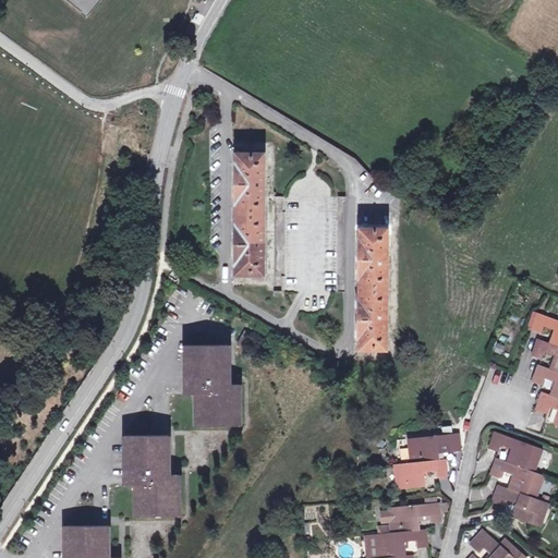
[(239,266),(239,275),(265,276),(265,257),(263,257),(264,232),(265,232),(265,196),(264,197),(264,172),(265,172),(265,154),(240,154),(240,164),(237,164),(235,206),(240,206),(240,222),(235,222),(235,266),(239,266)]
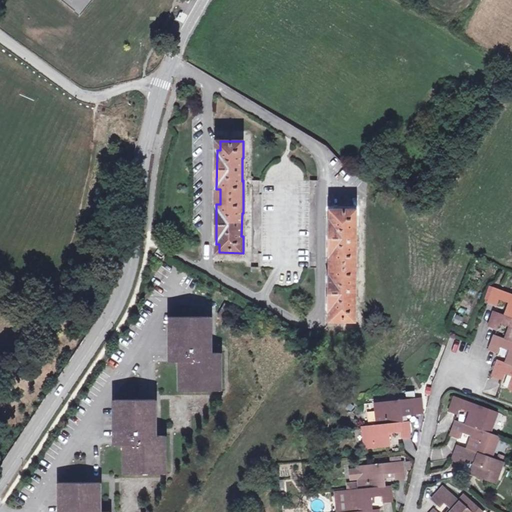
[(332,313),(332,321),(355,321),(356,305),(354,305),(354,282),(356,282),(356,249),(355,249),(355,226),(356,226),(356,210),(333,210),(333,218),(330,218),(329,258),(333,258),(333,273),(329,273),(329,313),(332,313)]
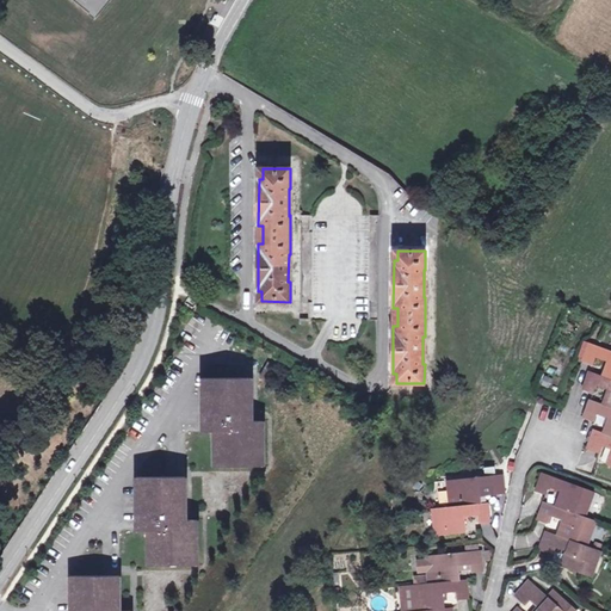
[(584,341),(579,356),(584,358),(590,343),(584,341)]
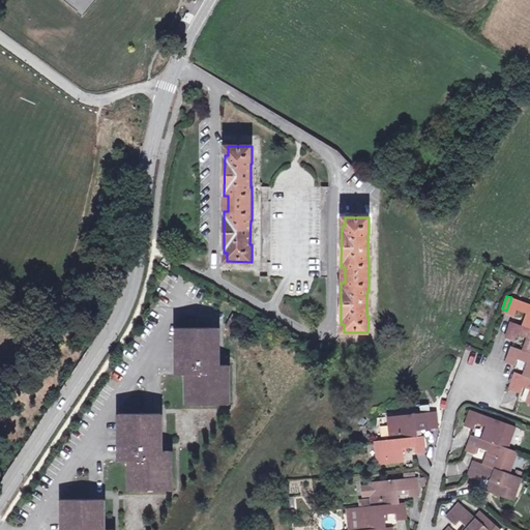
[(527,314),(522,326),(529,328),(529,304),(511,297),(506,311),(505,314),(514,317),(517,310),(527,314)]
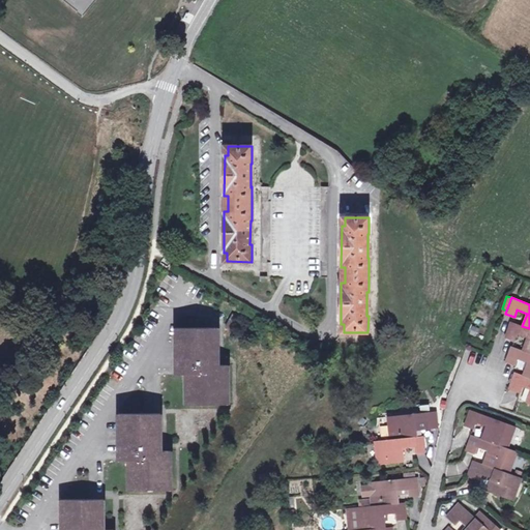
[(233,314),(226,327),(235,332),(242,320),(233,314)]
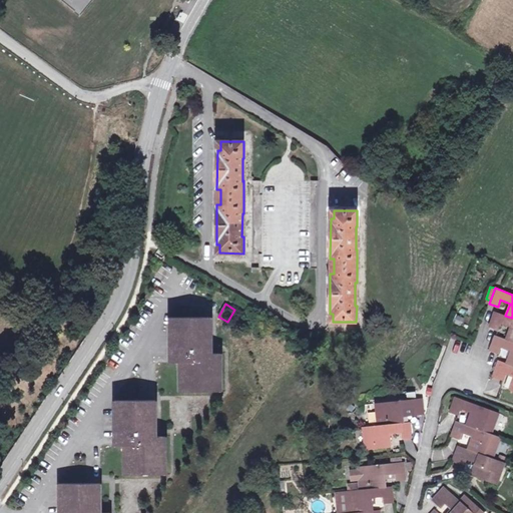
[(510,328),(506,340),(512,342),(512,318),(505,316),(495,312),(490,327),(498,330),(501,324),(510,328)]
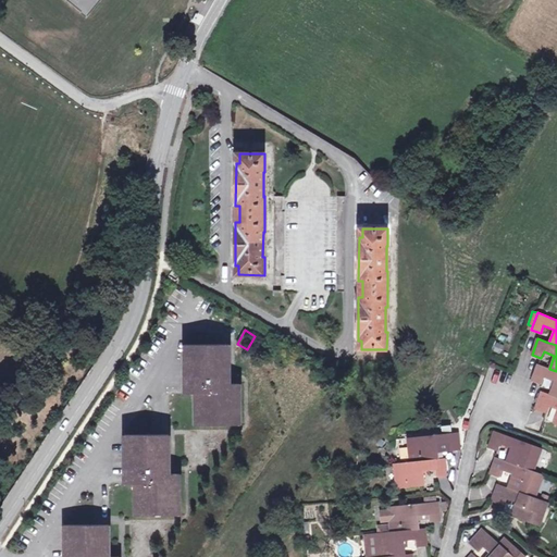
[(502,355),(505,345),(493,342),(491,350),(502,355)]
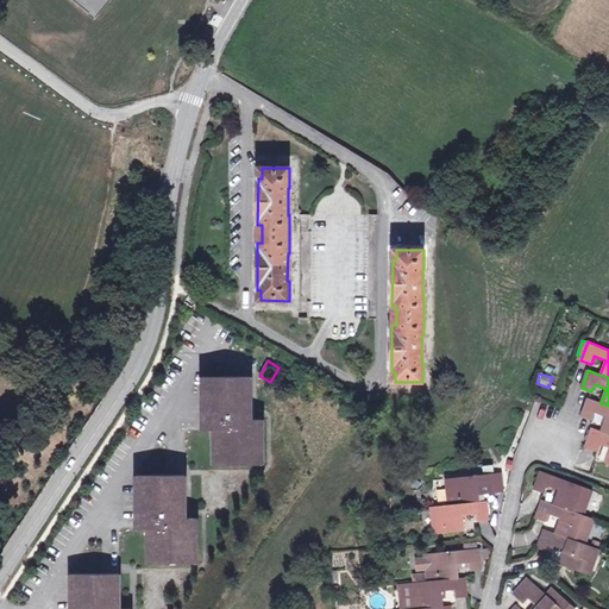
[(214,439),(214,465),(263,465),(263,428),(246,428),(246,420),(246,412),(251,412),(251,376),(202,377),(202,422),(206,422),(206,431),(214,431),(218,429),(218,439),(214,439)]
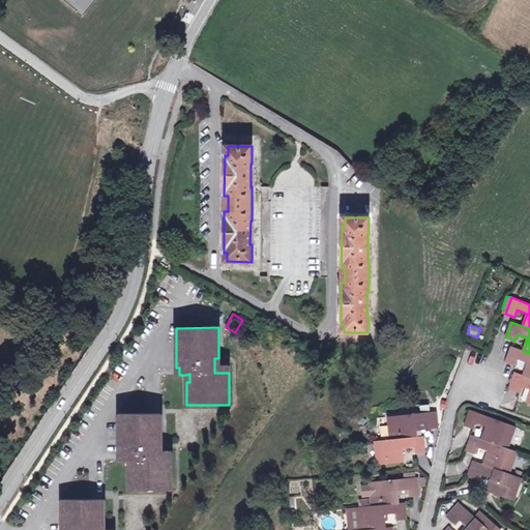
[(512,347),(506,362),(516,365),(518,359),(528,362),(523,376),(529,378),(529,353),(523,351),(512,347)]
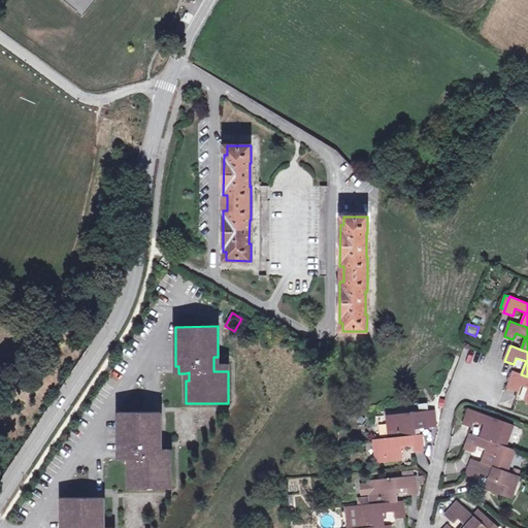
[(527,376),(521,374),(515,371),(508,387),(517,390),(520,384),(527,386),(527,391),(525,400),(527,401),(527,376)]
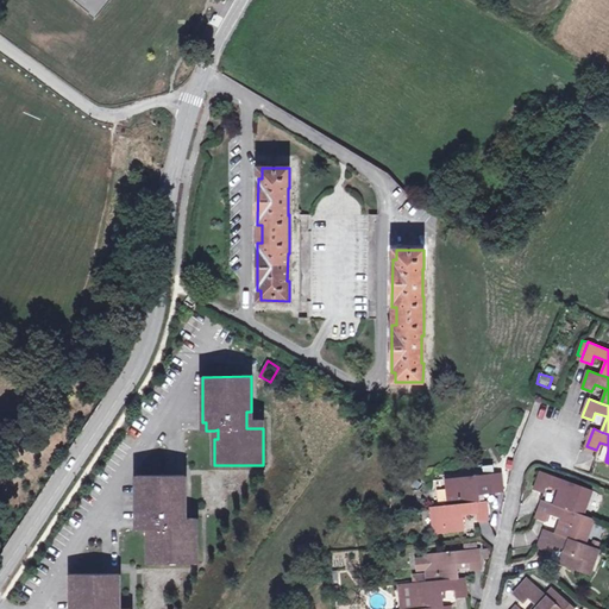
[(559,490),(554,504),(583,515),(592,490),(541,471),(534,489),(545,493),(547,485),(559,490)]
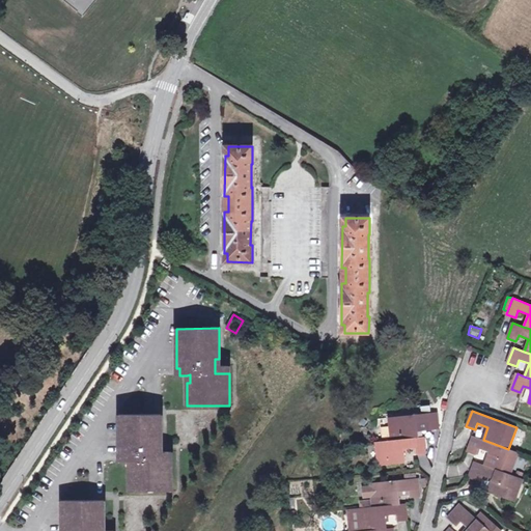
[(439,428),(437,412),(389,417),(391,441),(419,438),(418,423),(428,422),(429,429),(439,428)]
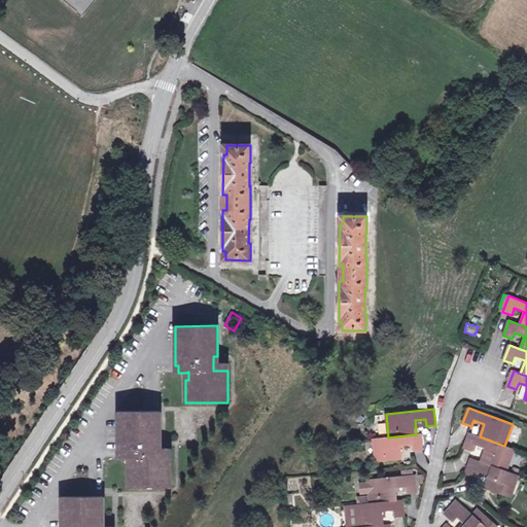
[(128,465),(129,488),(170,487),(170,456),(156,456),(156,449),(156,442),(160,442),(160,411),(117,412),(117,451),(121,451),(121,458),(128,458),(132,458),(132,465),(128,465)]
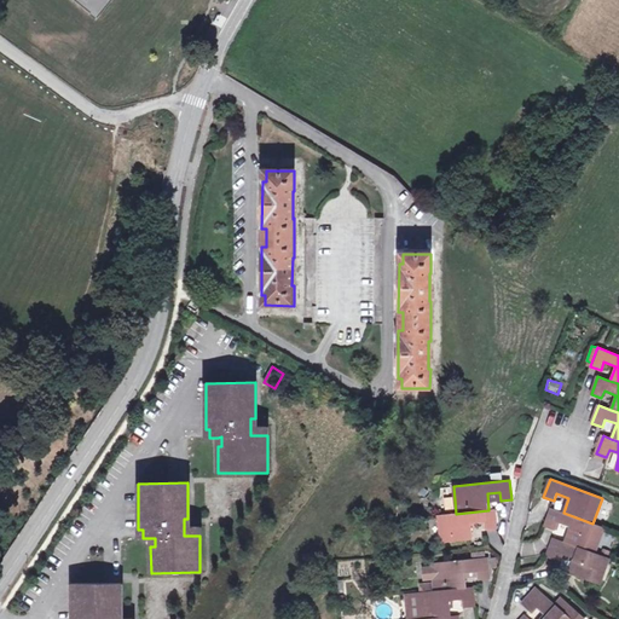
[(496,528),(495,509),(489,510),(456,514),(438,516),(441,543),(474,539),(472,522),(485,521),(486,530),(496,528)]
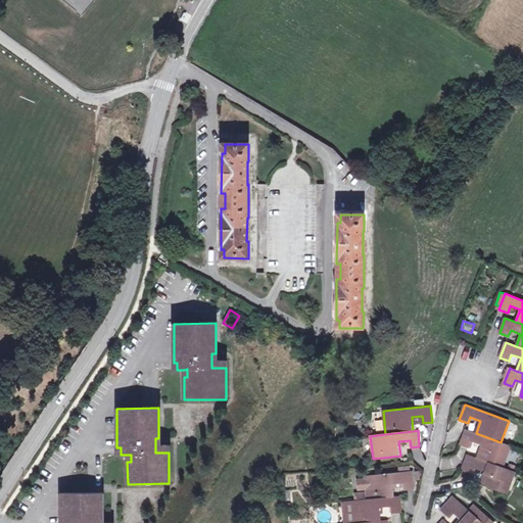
[(466,430),(461,444),(469,447),(472,441),(482,445),(478,459),(503,467),(511,445),(501,442),(476,433),(466,430)]
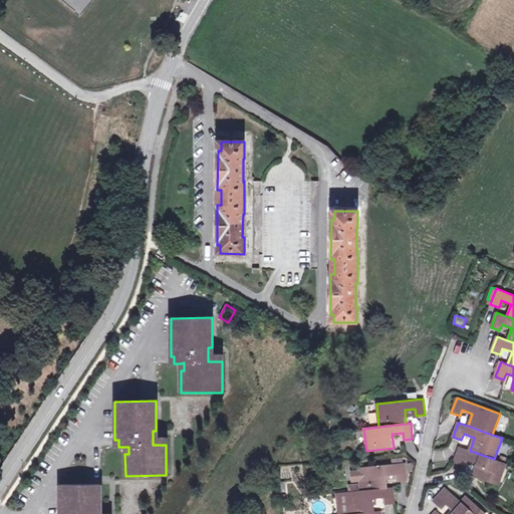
[(475,476),(498,485),(505,464),(494,459),(470,451),(460,447),(455,462),(465,466),(467,460),(479,464),(475,476)]
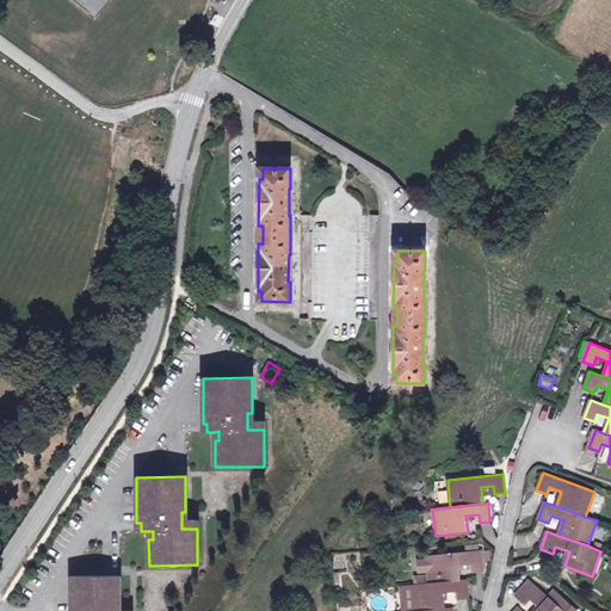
[(430,584),(461,580),(458,565),(471,563),(473,571),(483,569),(481,551),(426,557),(430,584)]
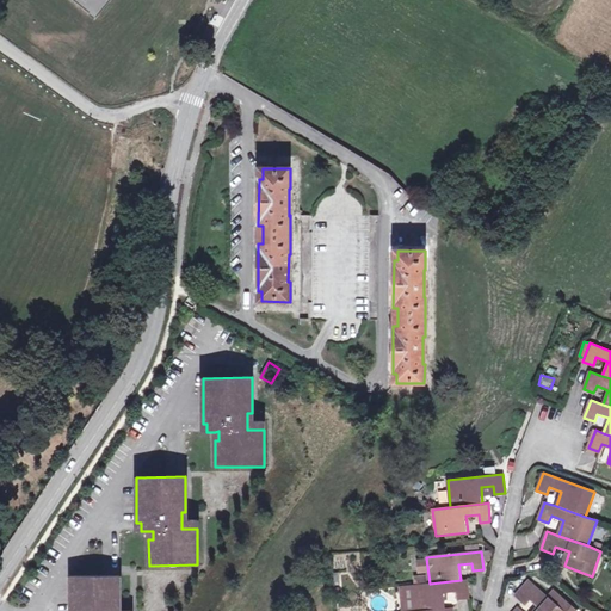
[(127,610),(128,610),(119,610),(116,610),(116,602),(119,602),(119,575),(71,576),(71,610),(127,610)]
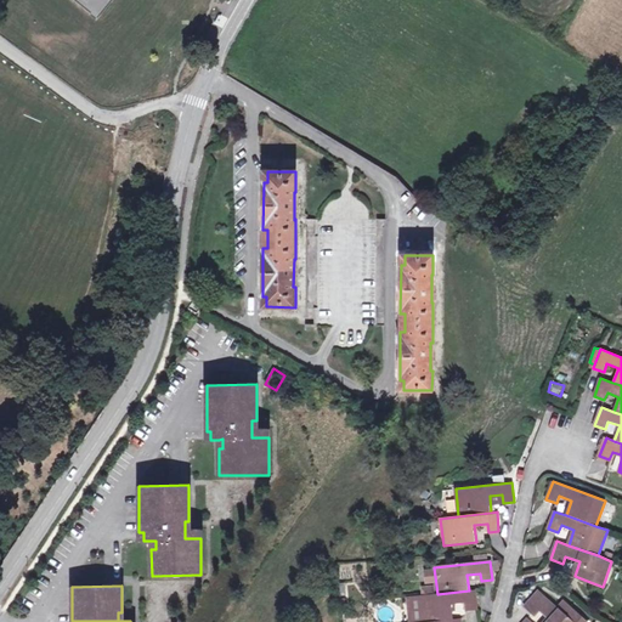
[(408,597),(410,621),(431,621),(453,620),(451,604),(465,603),(465,610),(476,609),(475,591),(469,591),(437,594),(408,597)]
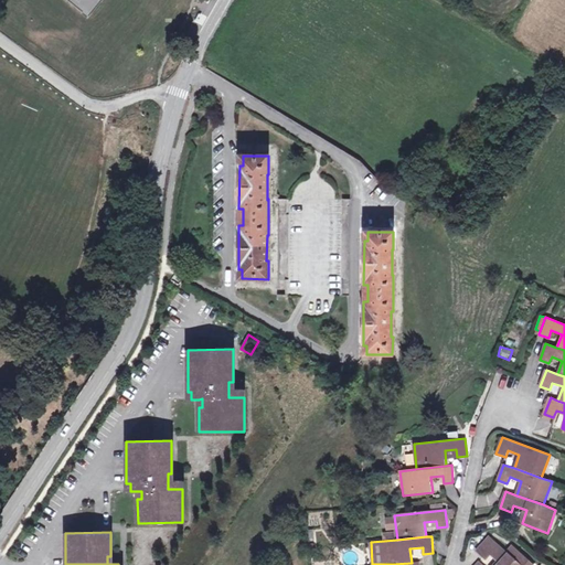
[(489,537),(477,551),(486,558),(491,553),(501,562),(498,564),(533,564),(515,548),(509,555),(505,552),(489,537)]
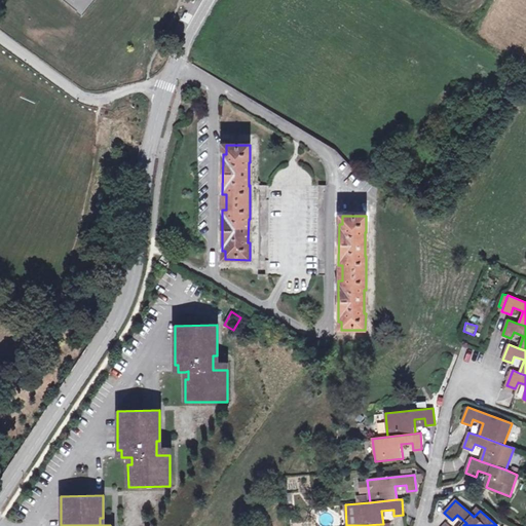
[(476,508),(471,514),(474,517),(480,511),(476,508)]
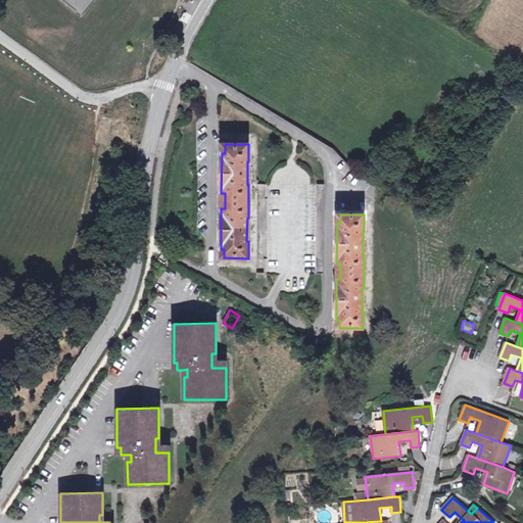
All buildings are outlined.
